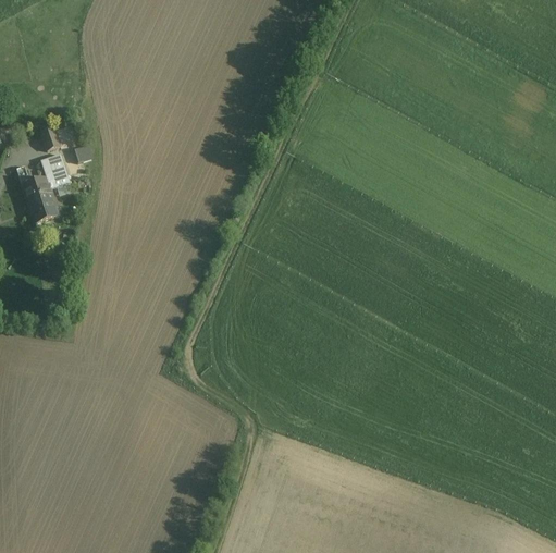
[(58,145),(53,126),(48,128),(51,146),(58,145)]
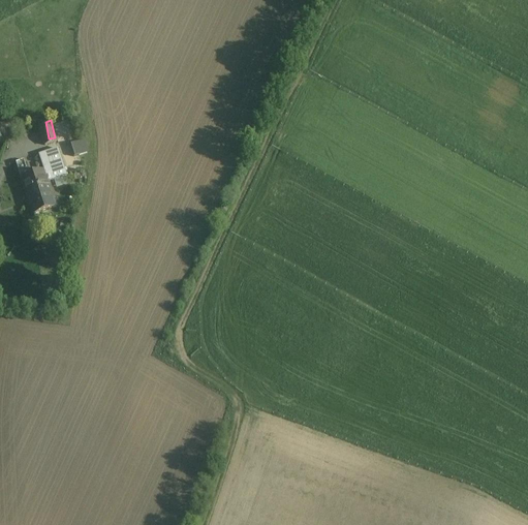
[(38,124),(43,142),(49,141),(43,122),(38,124)]
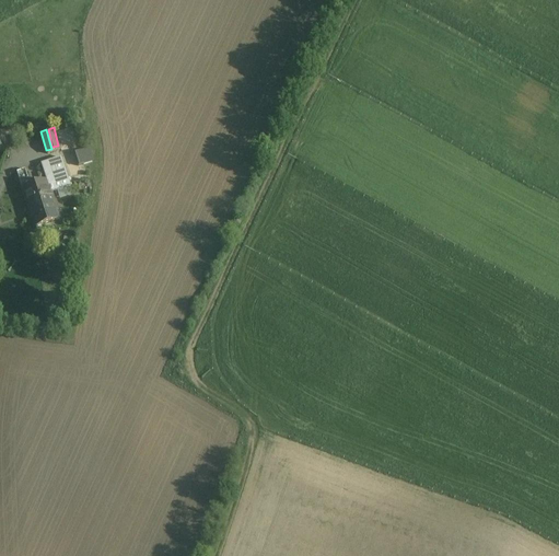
[(91,145),(74,150),(79,162),(94,157),(91,145)]
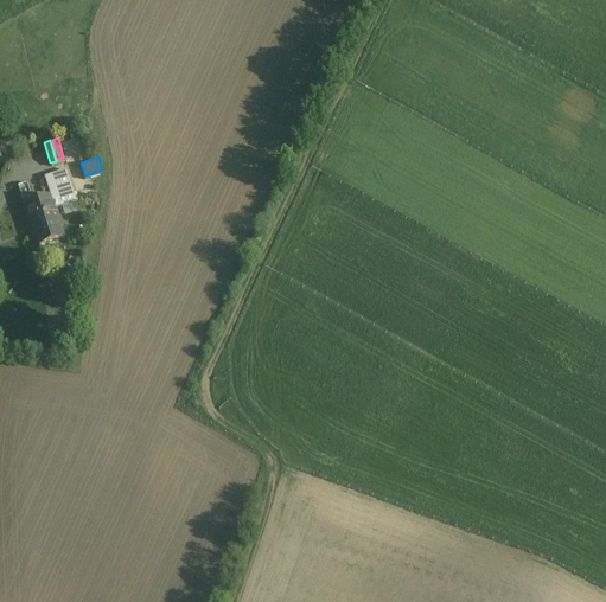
[(65,167),(17,183),(27,215),(55,205),(52,197),(55,196),(58,204),(75,198),(65,167)]
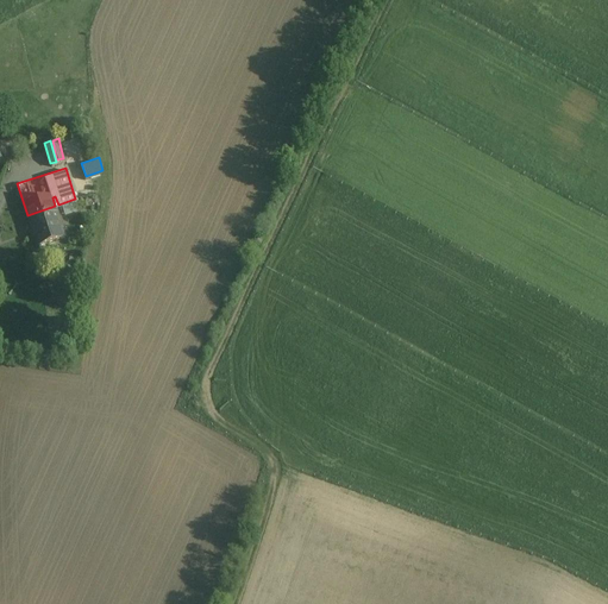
[(55,206),(27,215),(36,243),(64,233),(55,206)]
